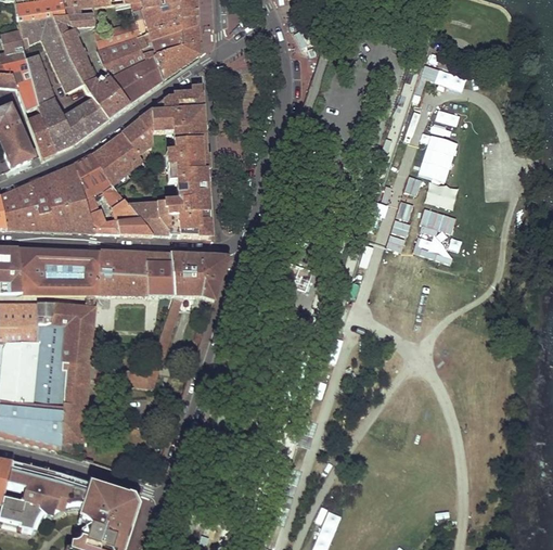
[(14,0),(15,21),(53,15),(67,12),(64,0),(14,0)]
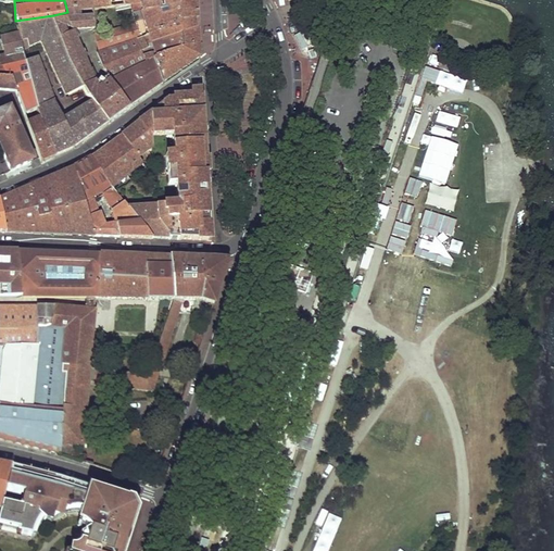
[(70,0),(73,11),(82,9),(80,0),(70,0)]
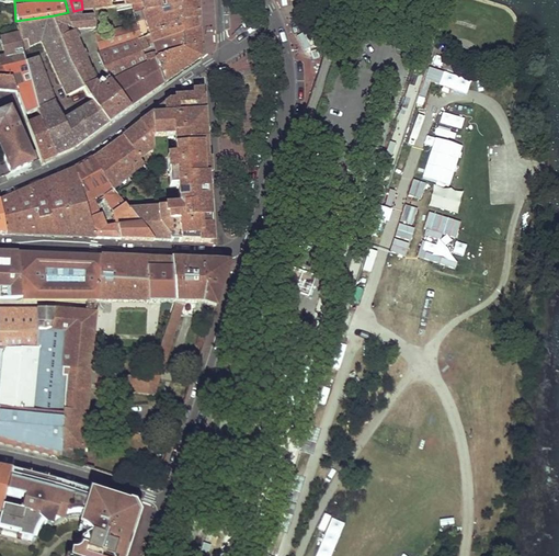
[(134,0),(139,19),(98,27),(101,44),(145,32),(151,30),(202,15),(201,0),(134,0)]
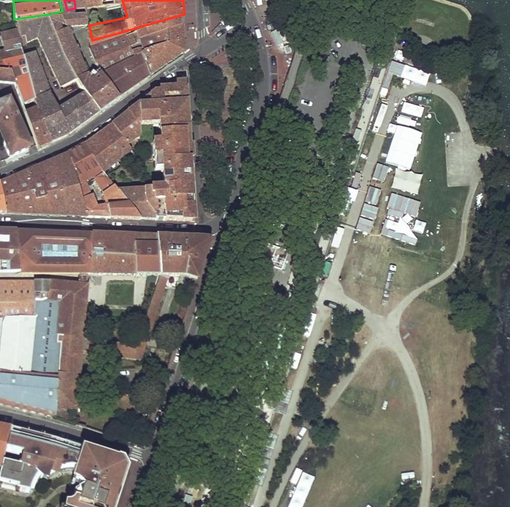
[(85,87),(102,107),(110,100),(120,94),(101,67),(89,72),(68,24),(83,22),(83,20),(88,19),(86,6),(75,8),(67,10),(62,11),(49,14),(76,75),(85,87)]
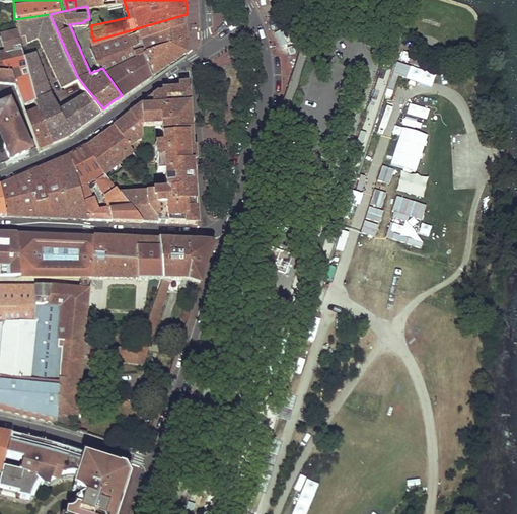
[(50,14),(14,19),(17,29),(20,43),(38,34),(62,84),(77,76),(50,14)]
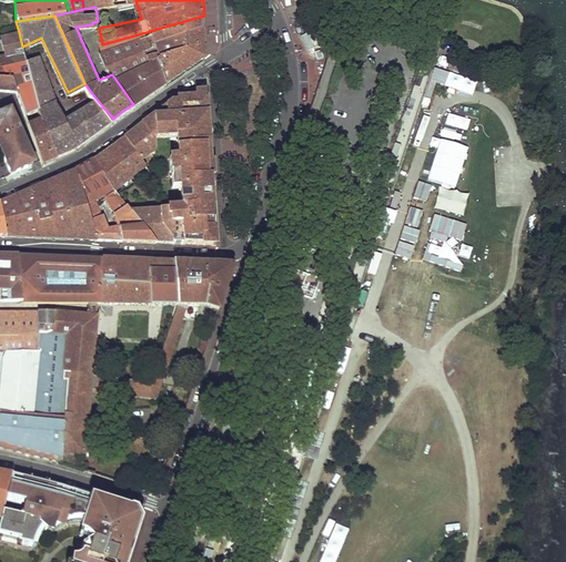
[(204,28),(204,16),(153,30),(160,50),(161,53),(205,40),(204,28)]
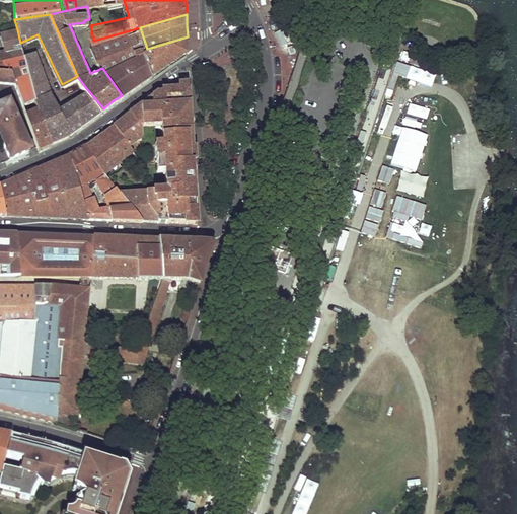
[(0,70),(10,72),(15,84),(22,102),(32,97),(23,54),(20,43),(17,29),(1,32),(4,49),(0,49),(0,70)]
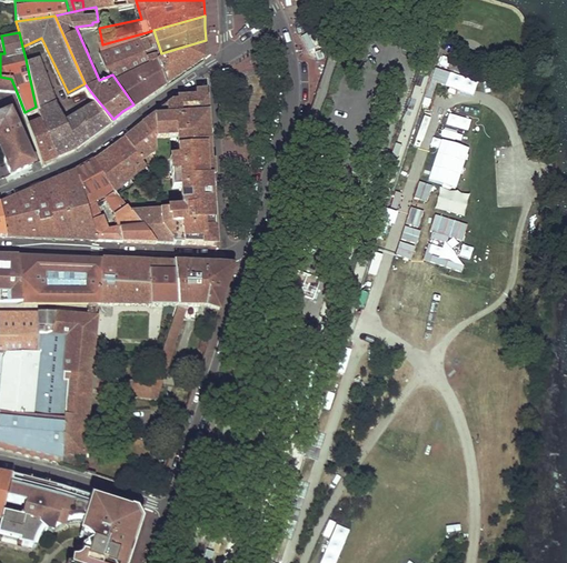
[(99,47),(112,74),(150,59),(148,53),(155,51),(147,32),(102,44),(99,47)]
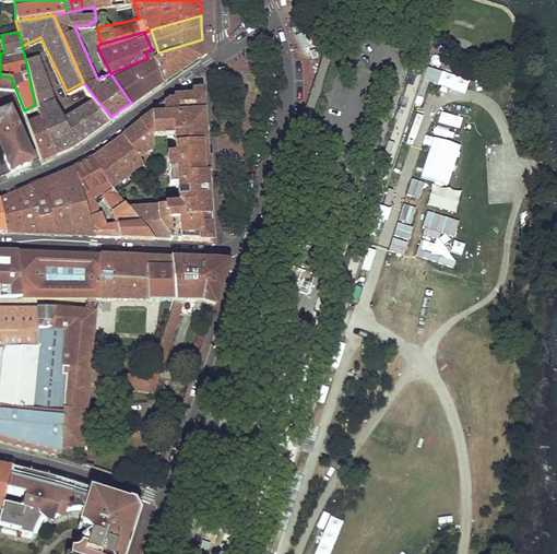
[(202,47),(202,39),(158,52),(157,49),(152,50),(164,79),(184,66),(203,54),(202,47)]
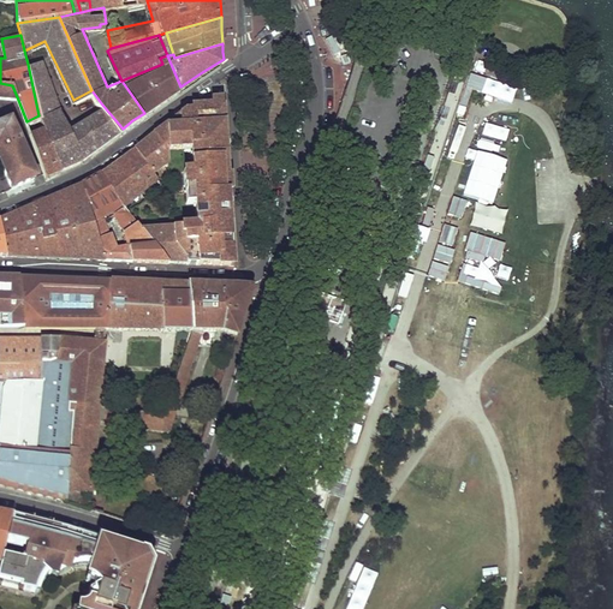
[(162,100),(180,87),(167,55),(160,58),(162,64),(121,81),(144,113),(162,100)]
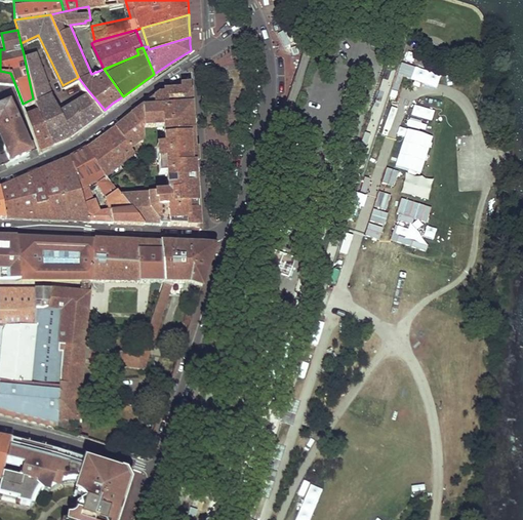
[(86,123),(105,110),(87,89),(61,107),(51,92),(35,50),(24,54),(33,98),(37,108),(54,143),(69,136),(86,123)]
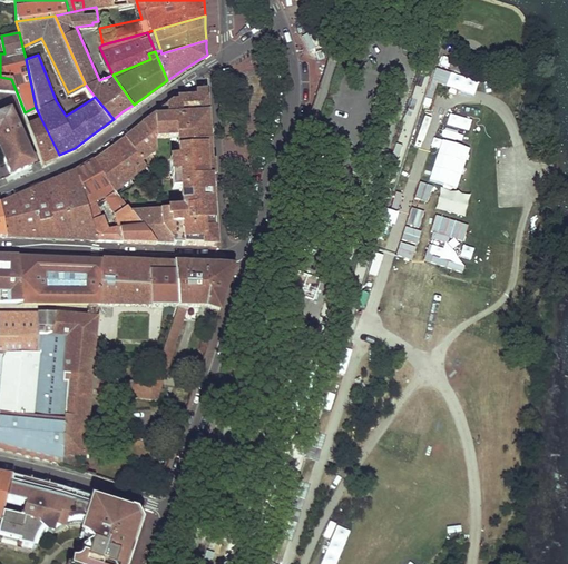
[(0,89),(17,92),(11,79),(0,77),(0,89)]
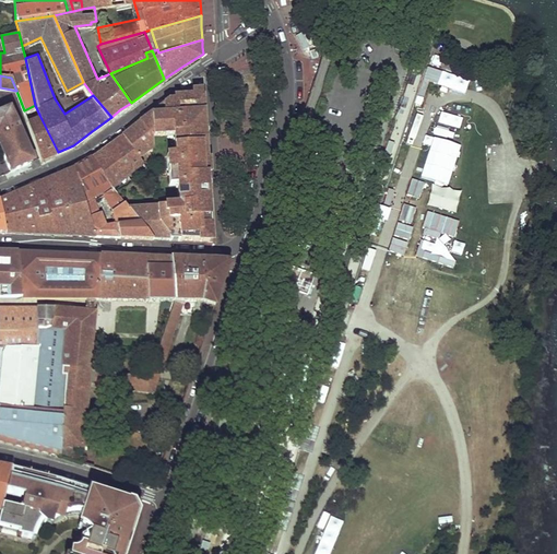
[(143,221),(153,235),(184,236),(214,237),(213,209),(209,153),(205,105),(204,85),(194,85),(194,90),(177,91),(177,96),(169,96),(166,98),(152,109),(152,110),(144,116),(142,116),(123,130),(140,154),(155,143),(155,131),(168,130),(177,137),(177,149),(169,150),(172,179),(179,179),(181,199),(130,203),(143,221)]
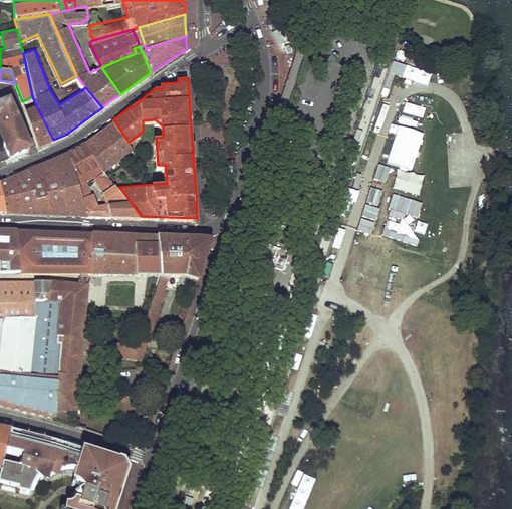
[(0,131),(11,154),(30,145),(8,98),(0,101),(0,131)]
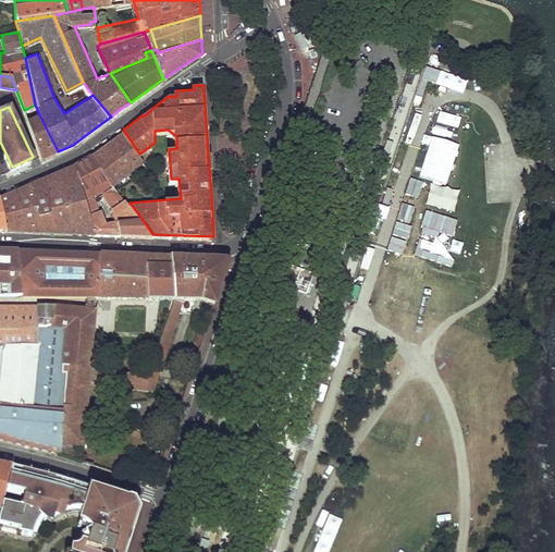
[(49,155),(58,151),(39,114),(27,119),(40,152),(42,158),(49,155)]
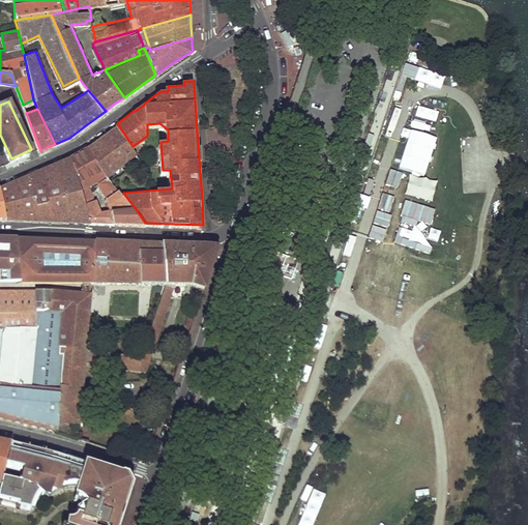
[(104,135),(88,146),(107,171),(117,163),(119,166),(137,151),(133,146),(117,123),(104,135)]
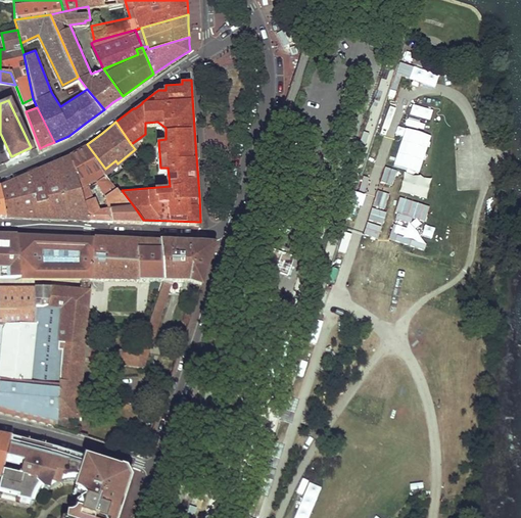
[(103,175),(107,172),(105,169),(87,144),(79,148),(72,152),(81,183),(87,179),(88,180),(100,172),(103,175)]
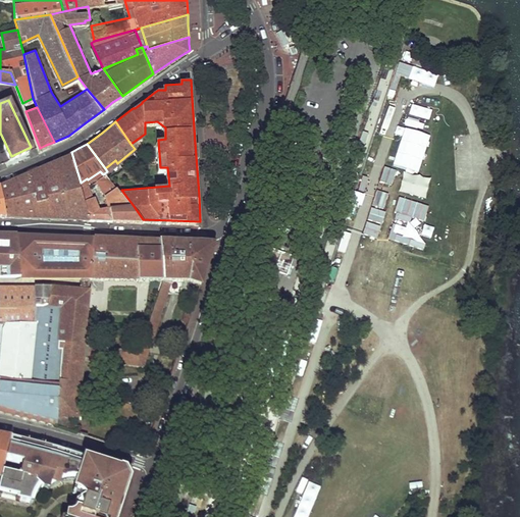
[(13,177),(1,183),(8,213),(29,214),(70,216),(90,216),(82,187),(81,183),(71,152),(36,167),(13,177)]
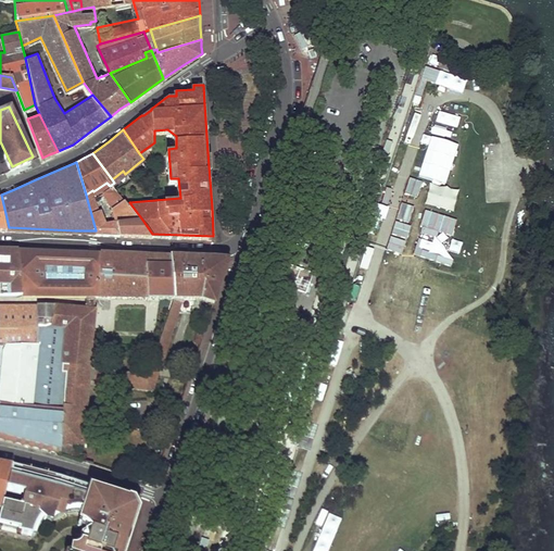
[(87,199),(96,230),(109,232),(122,232),(118,221),(142,220),(129,202),(118,188),(114,183),(110,186),(104,189),(114,203),(117,217),(108,218),(103,208),(100,209),(95,196),(87,199)]
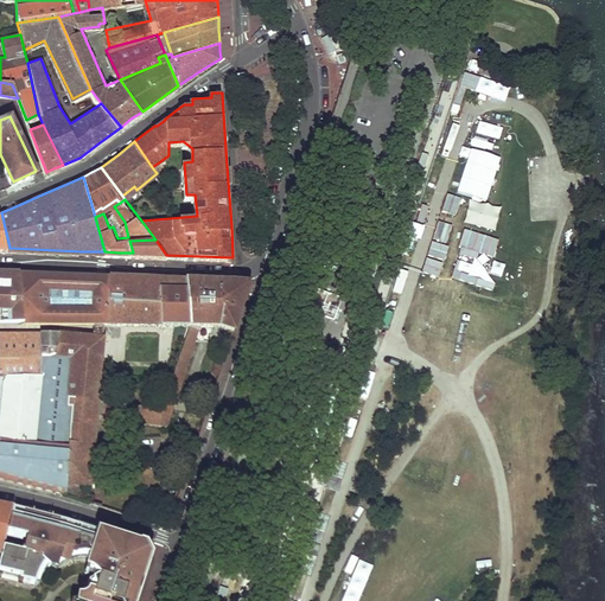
[(166,255),(155,240),(129,241),(133,253),(150,254),(166,255)]
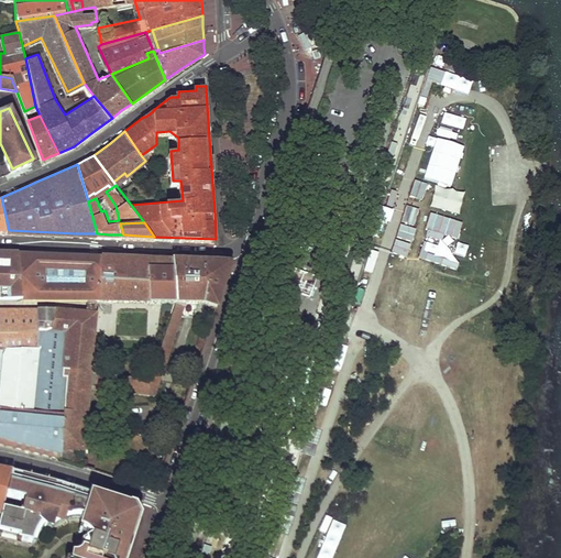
[(28,296),(22,249),(0,248),(0,283),(3,284),(2,296),(28,296)]
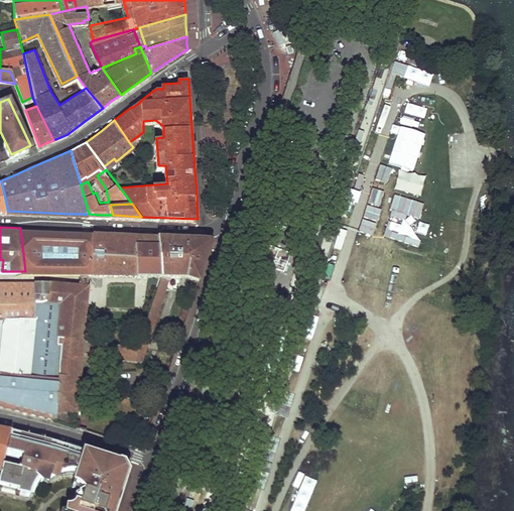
[(25,271),(82,271),(91,271),(94,271),(95,232),(57,230),(20,228),(25,271)]
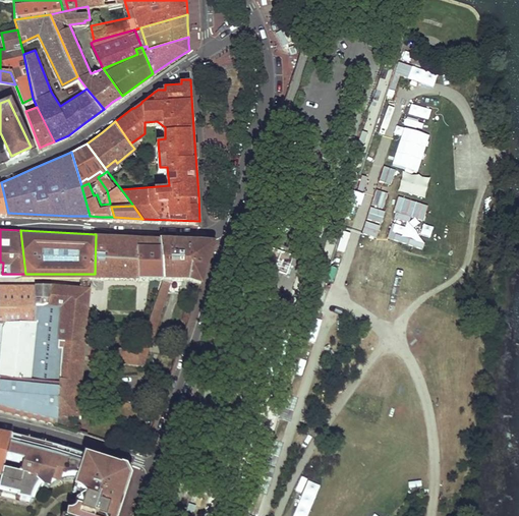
[(165,275),(161,237),(128,235),(96,234),(95,274),(165,275)]
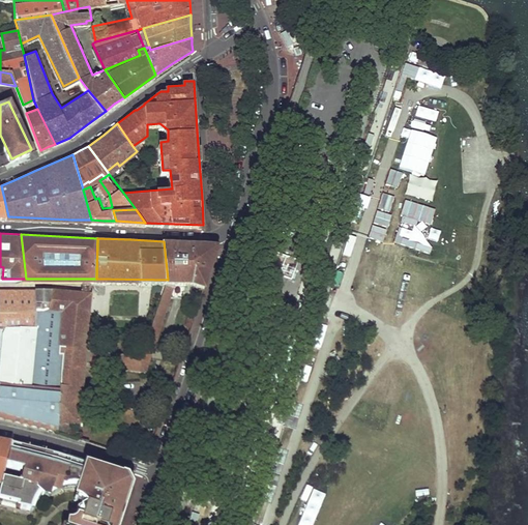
[(192,242),(164,241),(168,280),(144,352),(152,353),(177,281),(196,282),(205,286),(220,243),(205,243),(192,242)]
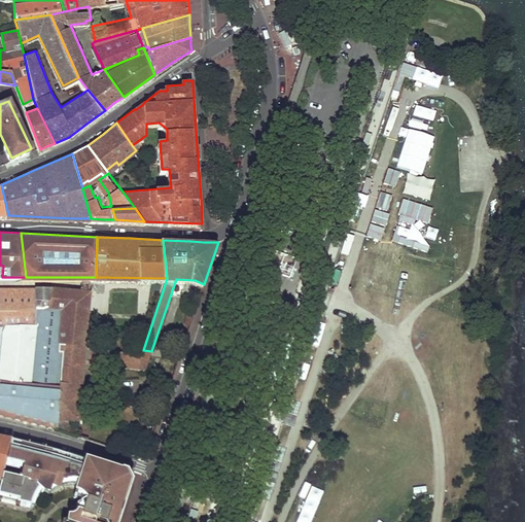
[(0,412),(58,426),(67,343),(86,345),(93,277),(83,277),(82,287),(0,285),(0,412)]
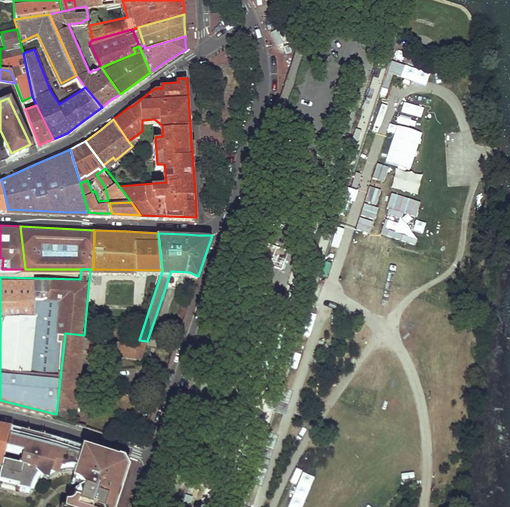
[(65,333),(56,414),(76,420),(83,344),(84,335),(65,333)]
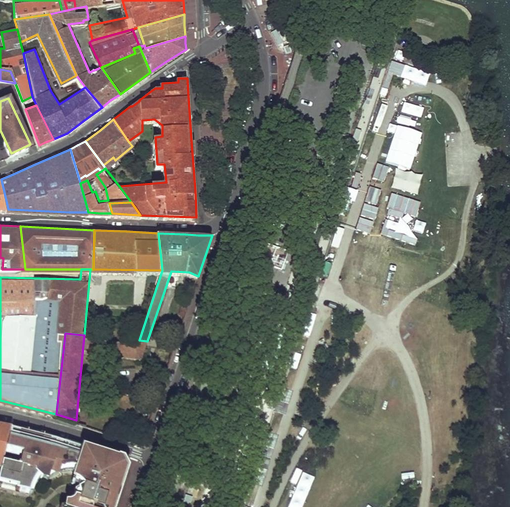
[(139,340),(84,335),(83,344),(89,344),(89,347),(143,353),(147,341),(139,340)]
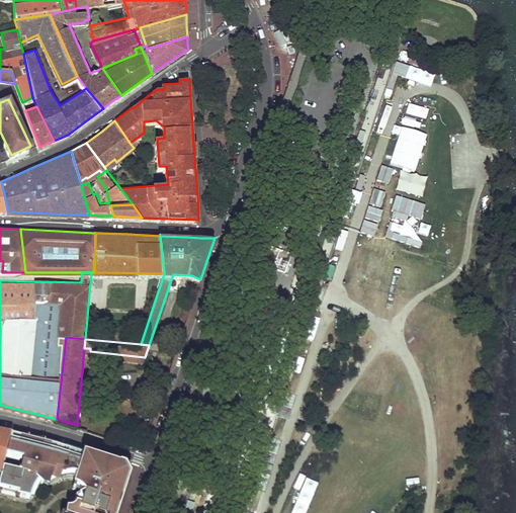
[(0,468),(3,471),(13,429),(0,426),(0,468)]
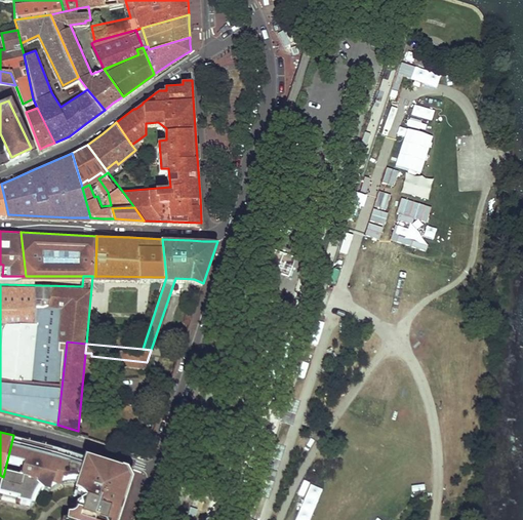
[(46,443),(13,435),(3,477),(0,488),(0,491),(32,500),(33,495),(37,486),(40,483),(44,486),(53,479),(55,480),(63,477),(75,476),(80,476),(77,486),(80,487),(87,495),(86,498),(82,497),(81,498),(82,501),(82,507),(78,507),(76,509),(73,511),(70,512),(69,518),(66,519),(117,519),(118,517),(117,514),(114,514),(117,504),(119,505),(122,503),(127,488),(130,476),(125,469),(72,451),(46,443)]
